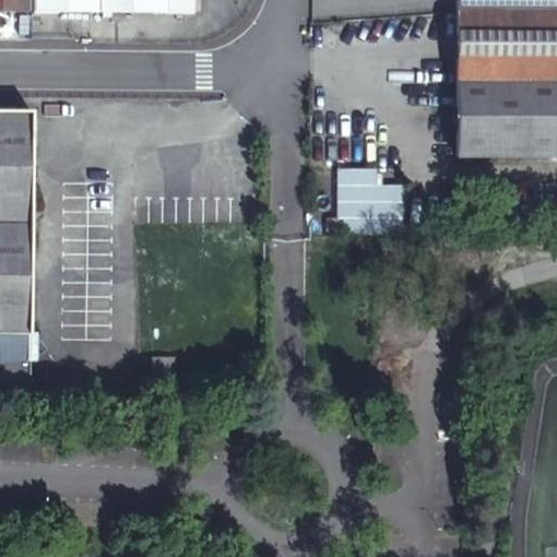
[(0,0),(0,11),(32,11),(32,0),(0,0)]
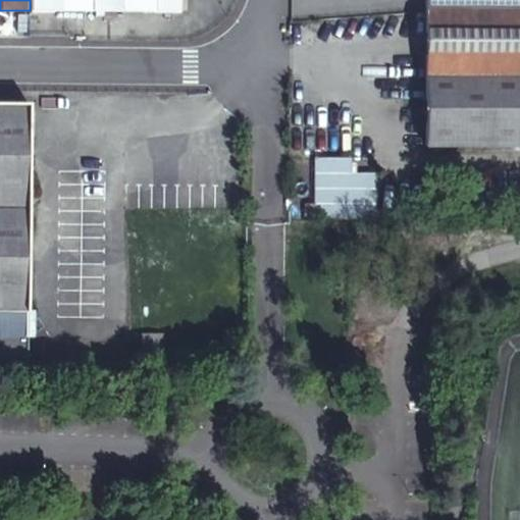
[(30,0),(30,10),(178,11),(177,0),(30,0)]
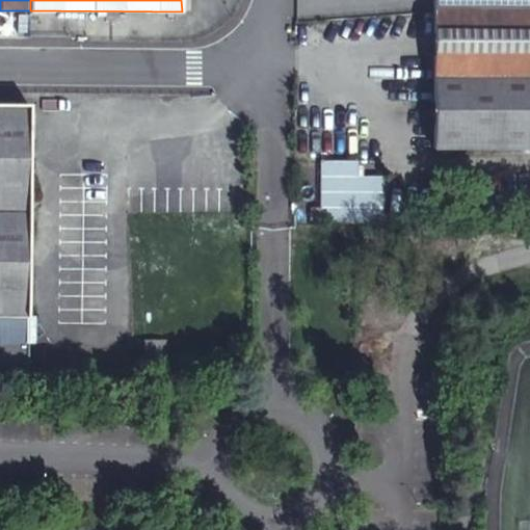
[(436,0),(436,7),(436,148),(529,148),(529,0),(436,0)]
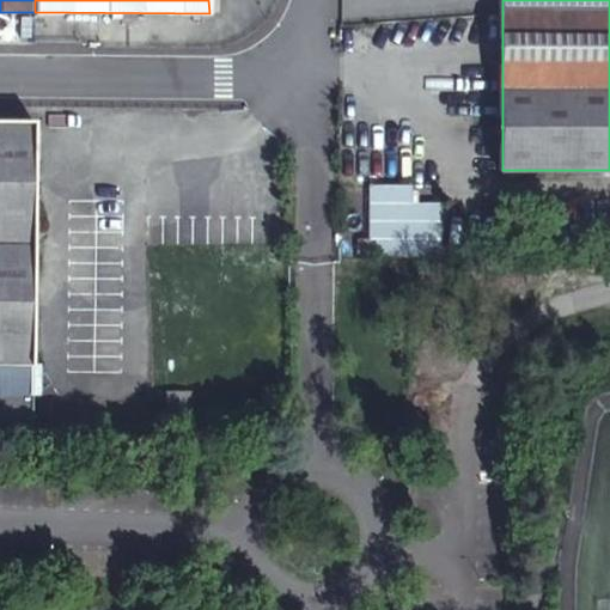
[(144,30),(145,16),(107,14),(107,30),(144,30)]
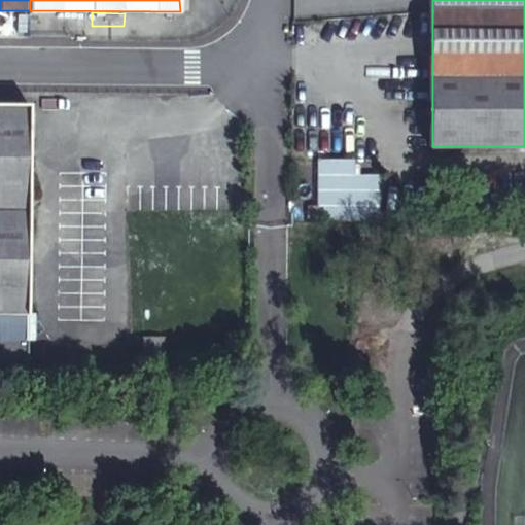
[(0,364),(29,365),(30,107),(0,106),(0,364)]
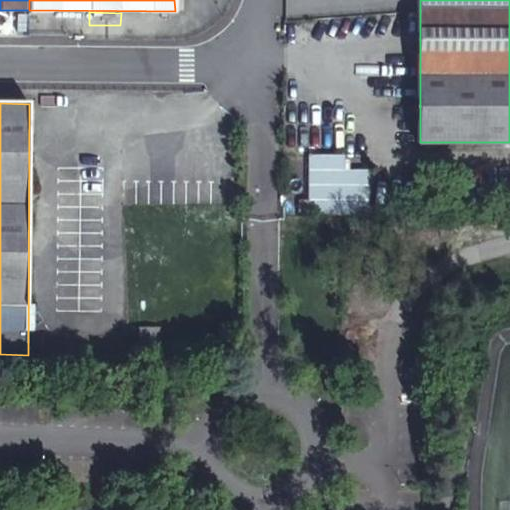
[(309,204),(369,205),(369,169),(346,169),(346,153),(309,152),(309,204)]
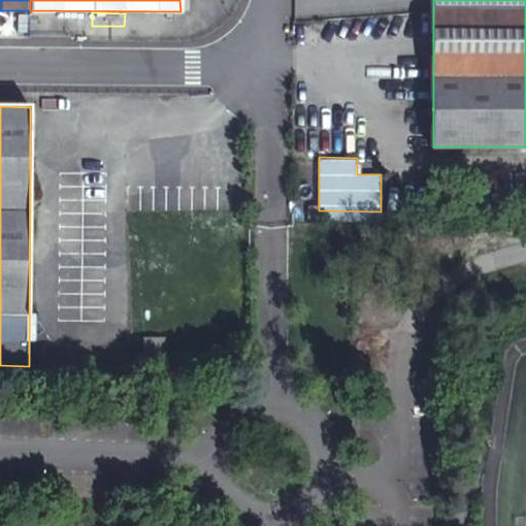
[(381,211),(319,210),(319,218),(381,220),(381,211)]
